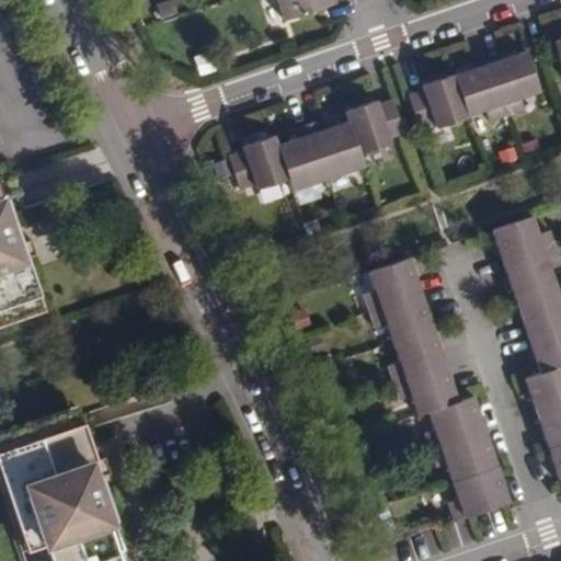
[(272,0),(279,21),(330,3),(328,0),(272,0)]
